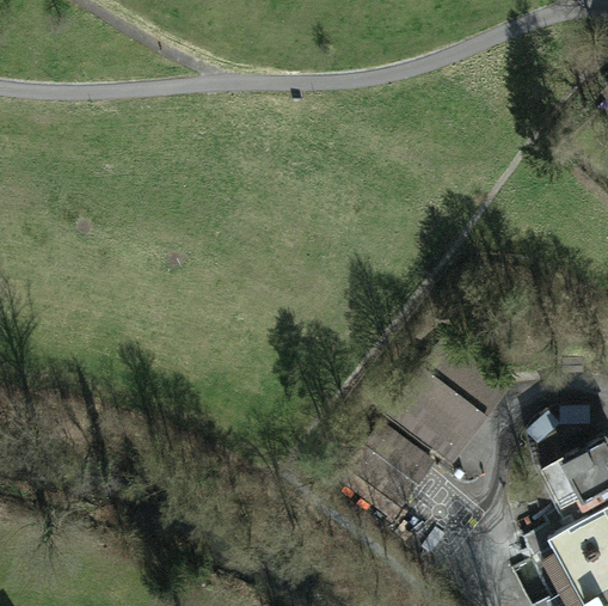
[(419,401),(464,433),(495,391),(450,359),(419,401)]
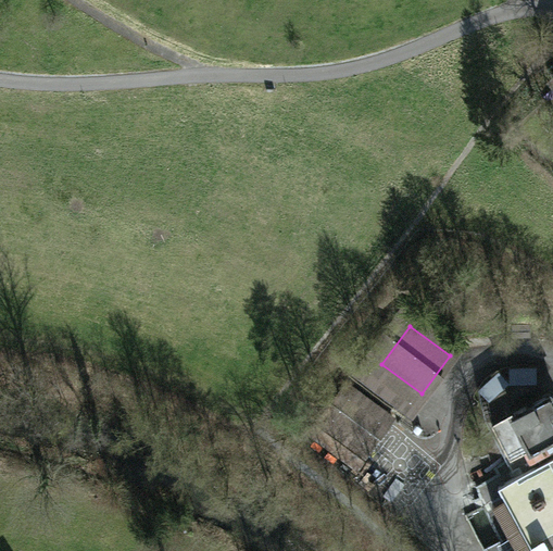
[(394,416),(348,383),(319,422),(347,441),(341,449),(362,463),(394,416)]
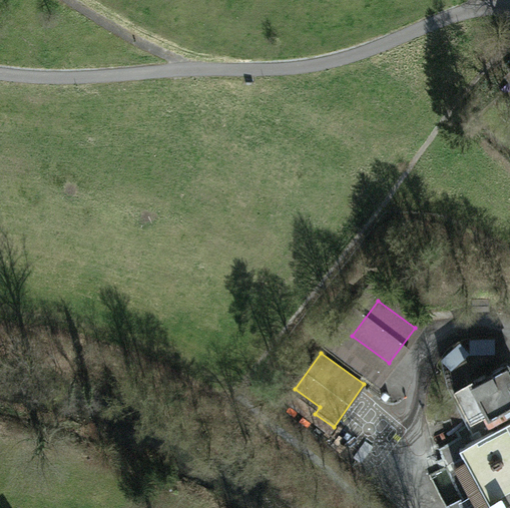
[(509,363),(454,392),(472,426),(509,406),(509,363)]
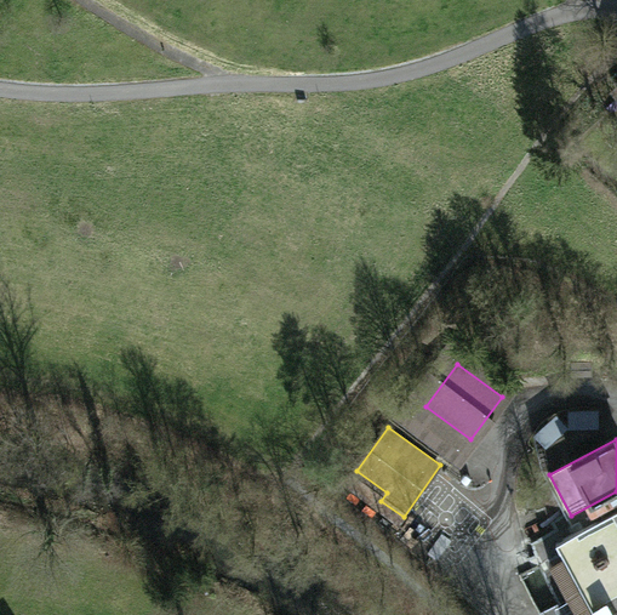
[(616,539),(570,562),(580,581),(596,573),(616,562),(616,539)]
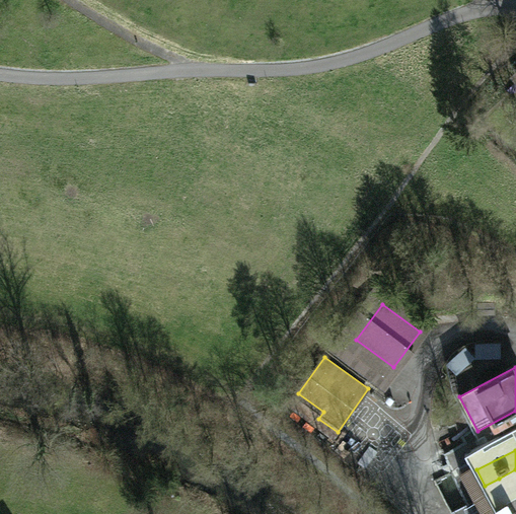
[(515,513),(499,479),(485,486),(498,513),(515,513)]
